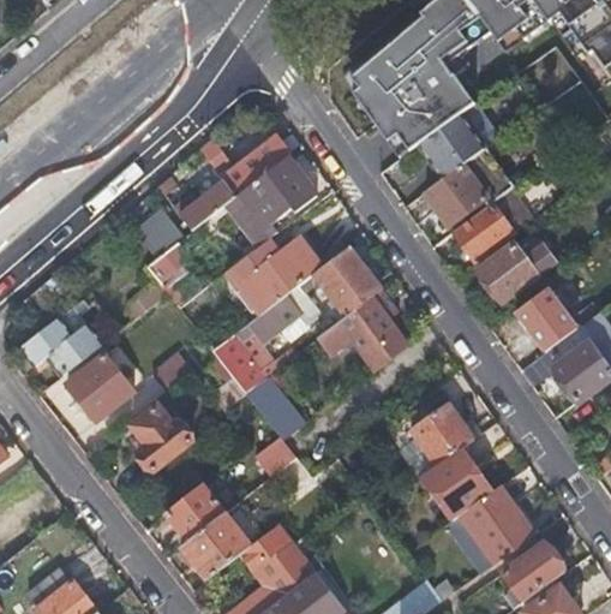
[(462,113),(477,103),(478,102),(457,73),(468,66),(472,70),(505,46),(502,41),(520,28),(527,39),(563,12),(591,52),(595,49),(610,71),(610,0),(444,0),(353,77),(361,88),(355,93),(389,142),(399,135),(411,150),(420,144),(462,113)]
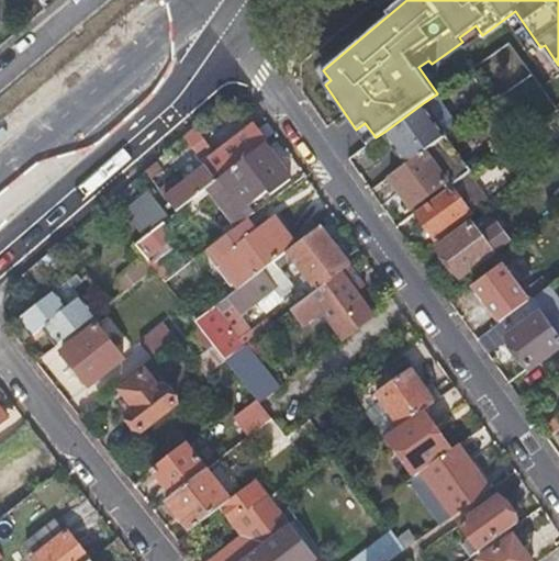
[(466,46),(482,35),(476,25),(459,37),(462,42),(466,46)]
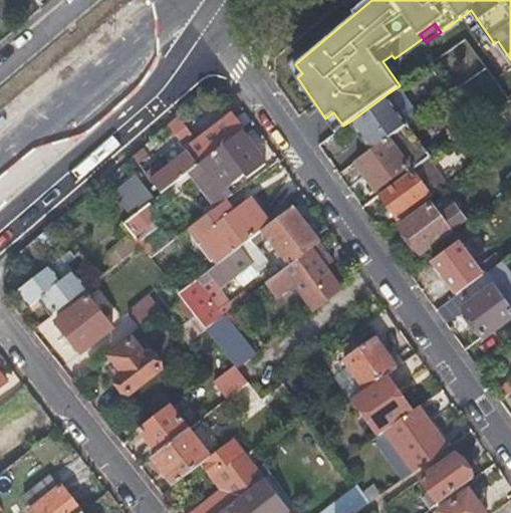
[(399,86),(387,94),(406,122),(408,121),(418,114),(399,86)]
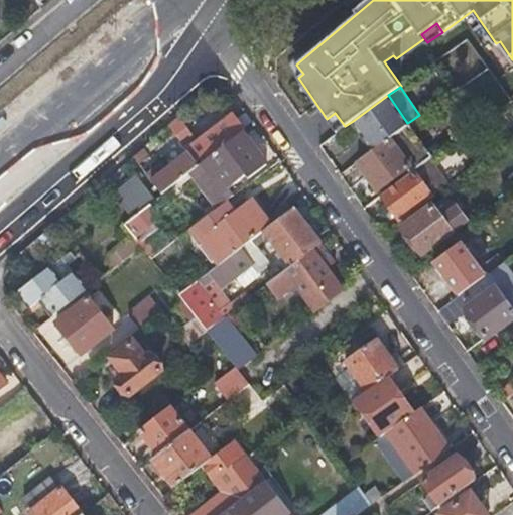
[(388,95),(353,121),(372,148),(389,136),(407,123),(388,95)]
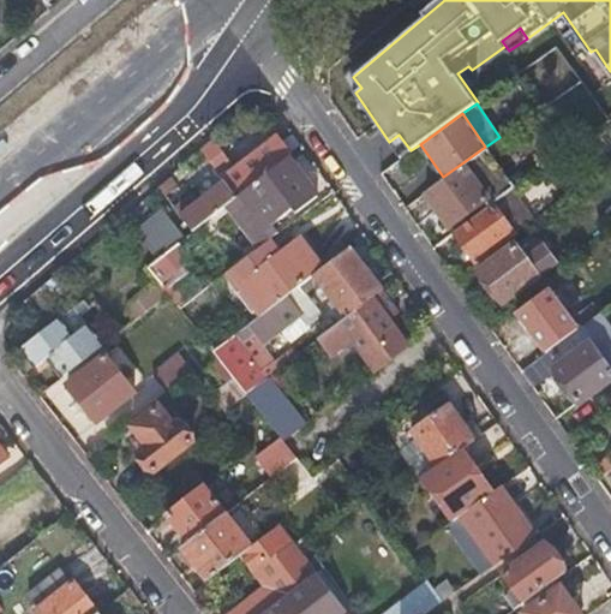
[(277,135),(223,177),(235,194),(288,153),(291,151),(277,135)]
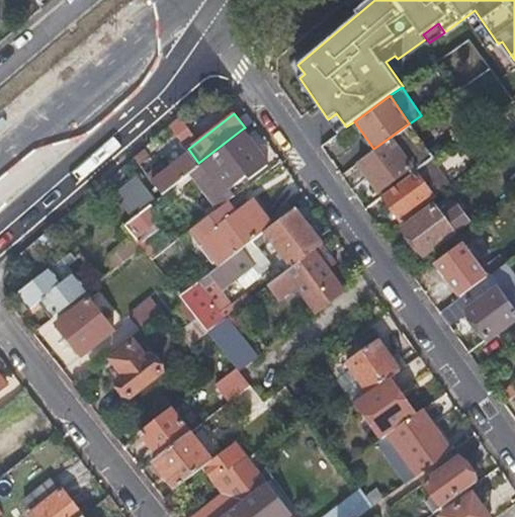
[(338,133),(346,126),(336,113),(328,119),(338,133)]
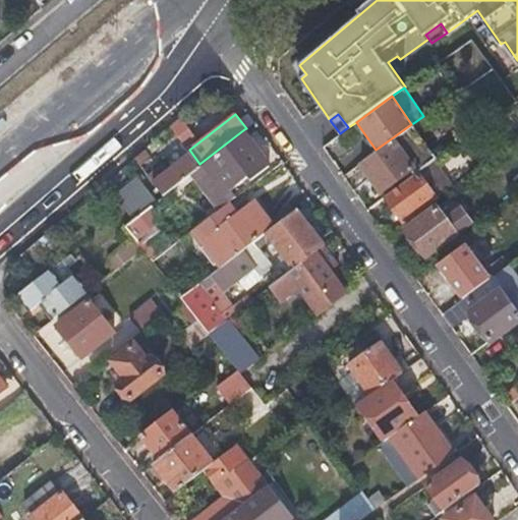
[(167,124),(171,128),(181,119),(178,115),(167,124)]
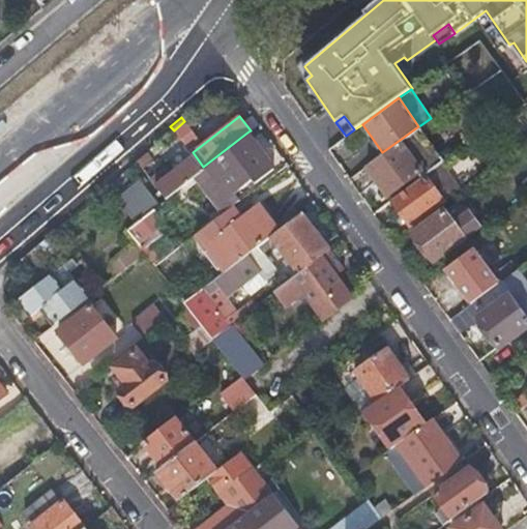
[(174,130),(186,148),(198,139),(184,121),(174,130)]
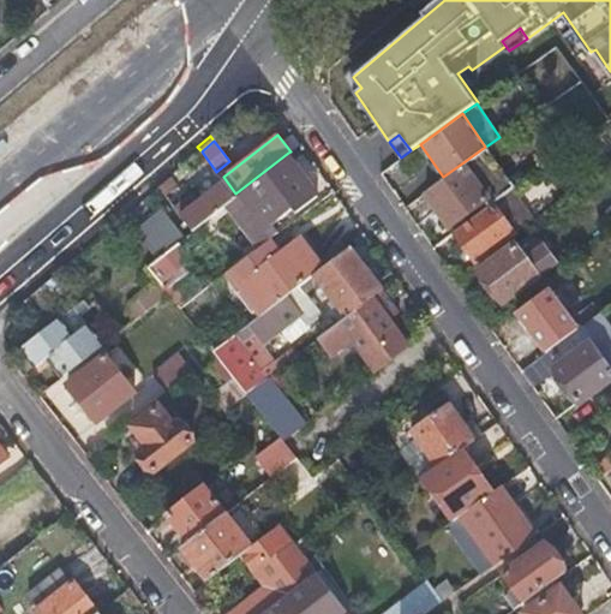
[(485,147),(463,162),(443,177),(426,190),(425,190),(450,225),(486,200),(489,204),(513,188),(516,185),(487,145),(485,147)]
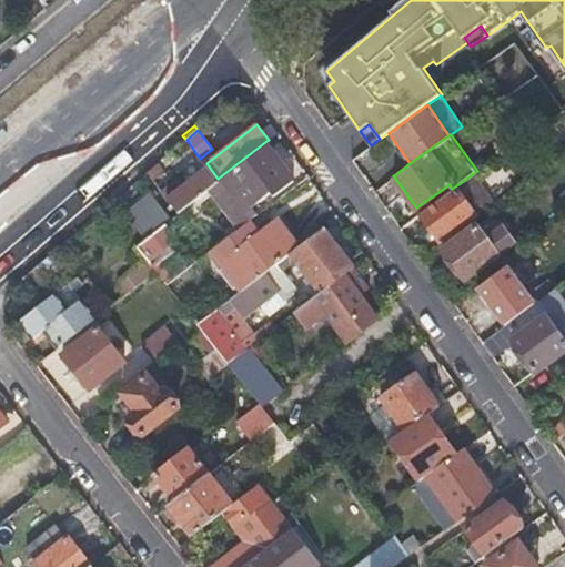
[(217,180),(207,188),(232,219),(239,226),(258,211),(251,204),(265,193),(268,196),(293,178),(266,141),(218,179),(217,180)]
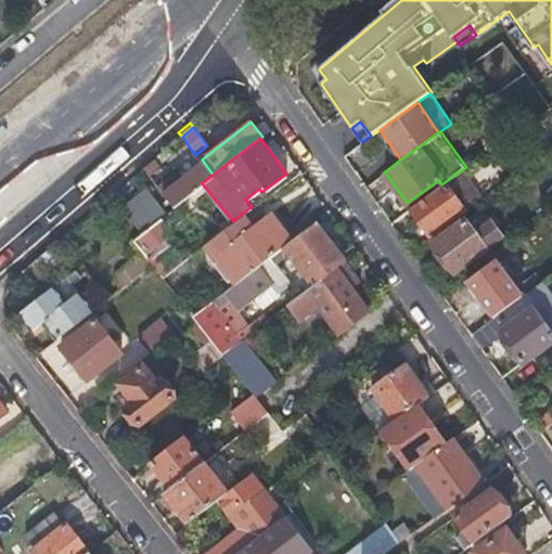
[(158,156),(169,147),(166,143),(155,152),(158,156)]
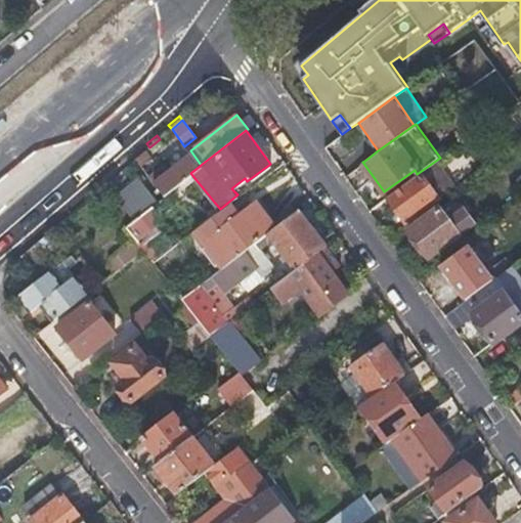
[(161,140),(160,139),(149,147),(150,149),(161,140)]
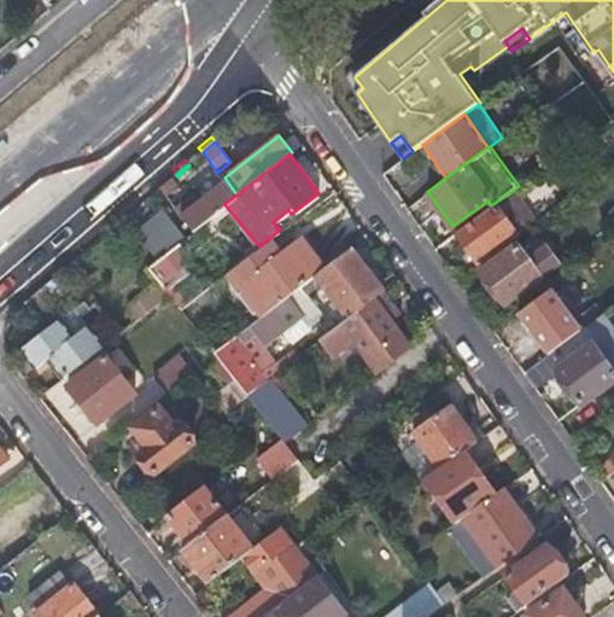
[(161,187),(171,178),(168,173),(157,182),(161,187)]
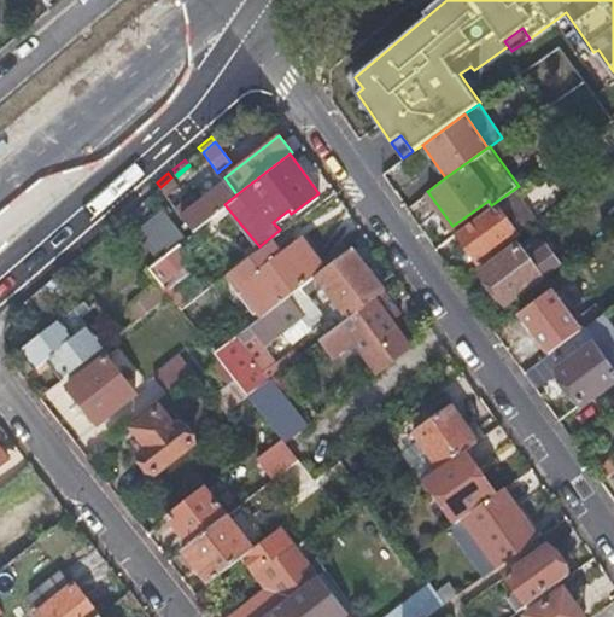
[(175,184),(171,178),(161,187),(164,193),(175,184)]
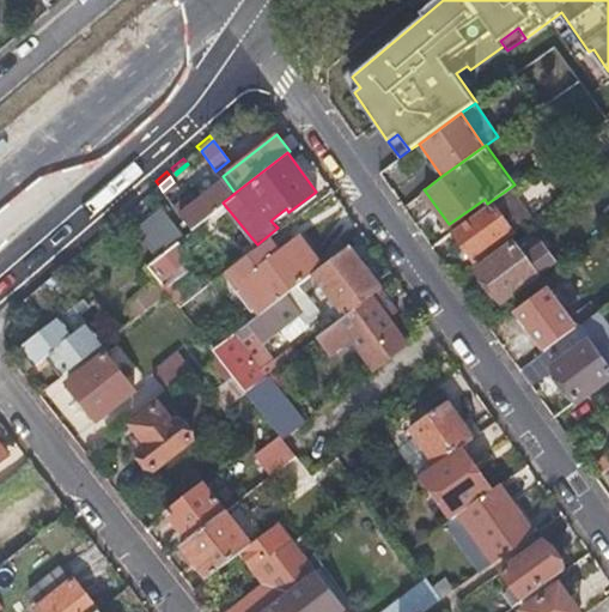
[(223,176),(221,177),(233,194),(235,193),(223,176)]
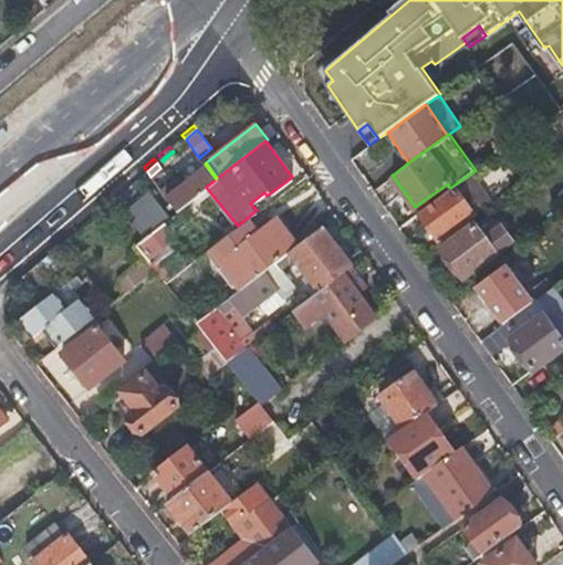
[(216,179),(205,164),(171,189),(166,194),(164,195),(176,210),(207,186),(216,179)]
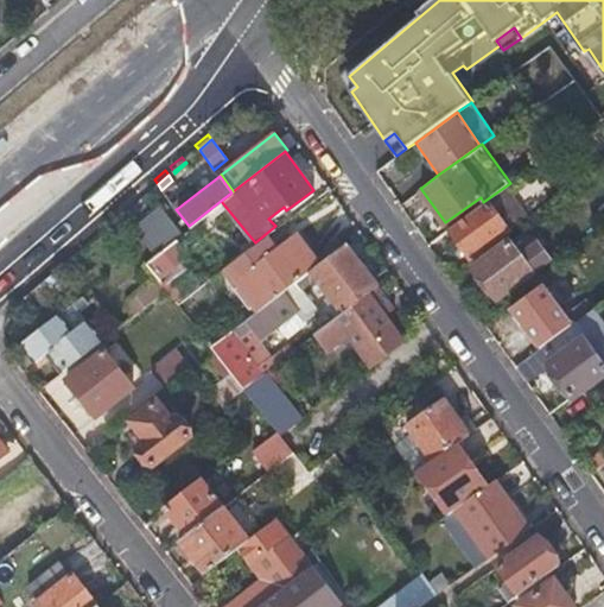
[(528,214),(507,185),(483,202),(450,227),(470,255),(528,214)]
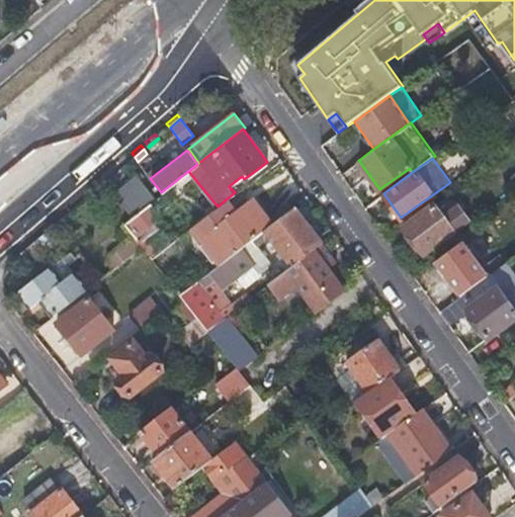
[(152,177),(157,173),(154,168),(148,172),(152,177)]
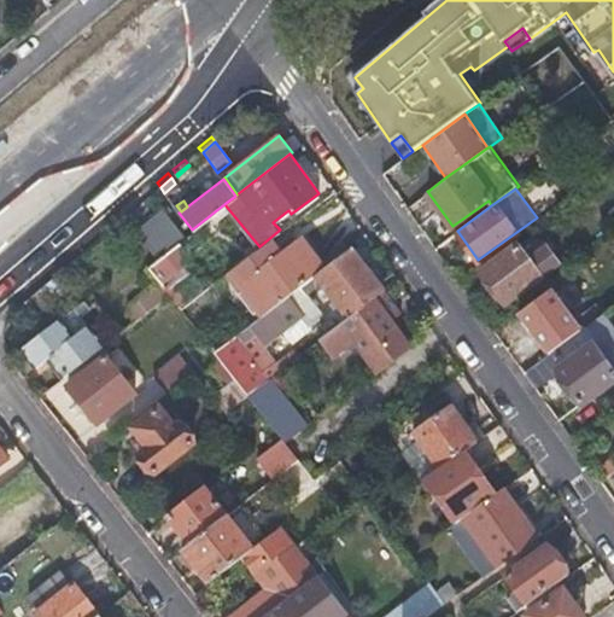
[(138,231),(158,257),(169,249),(183,237),(163,210),(138,231)]
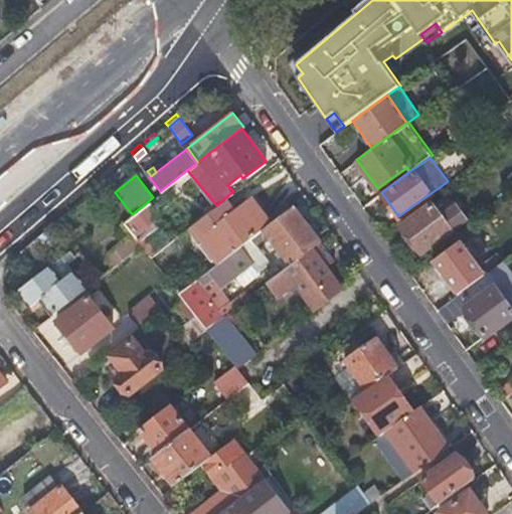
[(216,205),(191,225),(194,229),(219,262),(272,219),(271,218),(262,206),(251,194),(234,207),(226,198),(224,199),(216,205)]
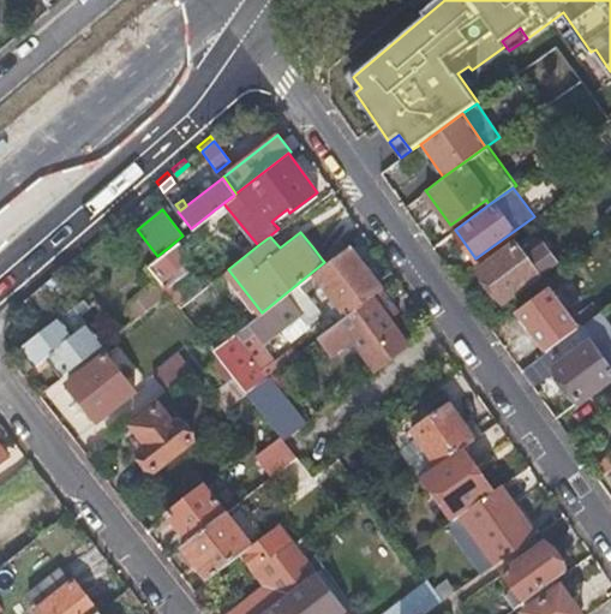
[(317,242),(312,246),(323,261),(329,256),(317,242)]
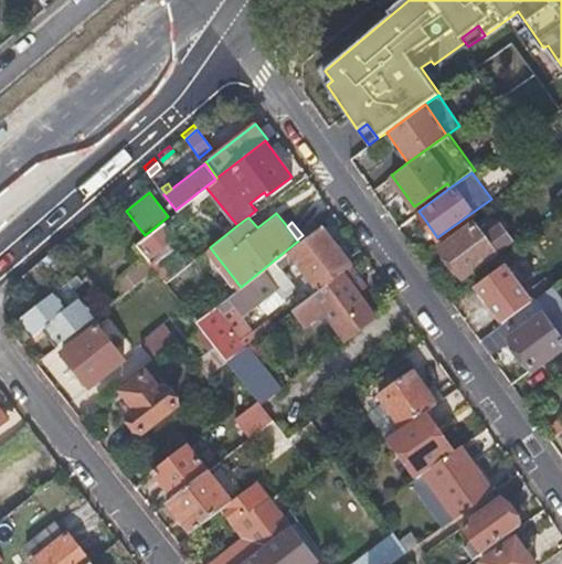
[(318,288),(351,263),(321,223),(298,241),(241,287),(197,321),(226,360),(245,344),(264,330),(260,325),(253,330),(241,312),(256,300),(265,312),(284,298),(282,297),(294,287),(295,285),(279,265),(289,257),(293,263),(296,261),(309,278),(306,282),(308,285),(313,282),(318,288)]
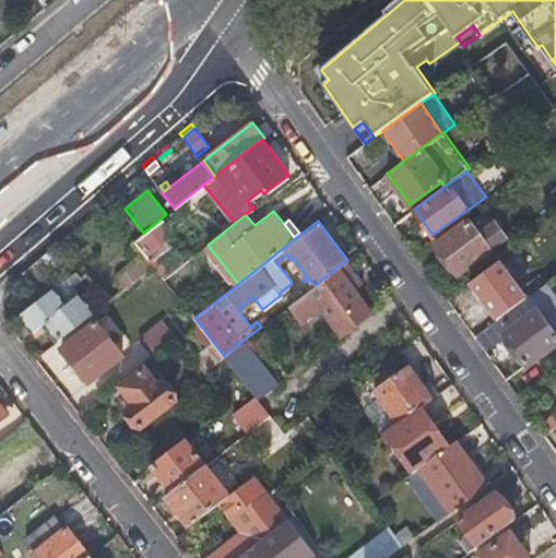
[(480,234),(470,221),(437,245),(457,272),(489,249),(507,237),(496,223),(480,234)]
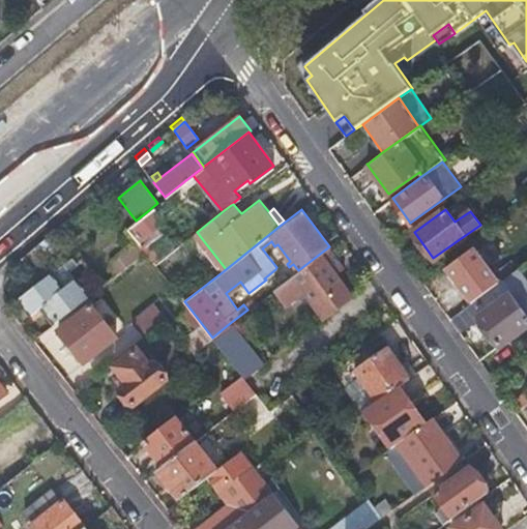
[(155,264),(173,251),(158,232),(141,245),(145,251),(155,264)]
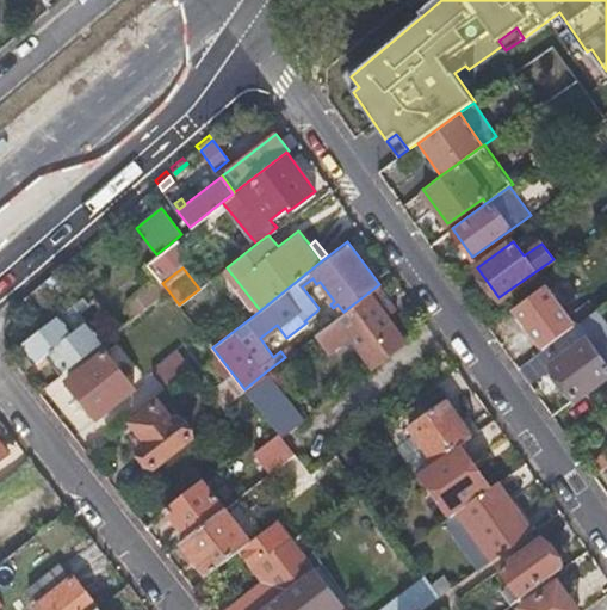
[(167,289),(162,283),(158,278),(155,275),(135,294),(144,307),(146,306),(167,289)]
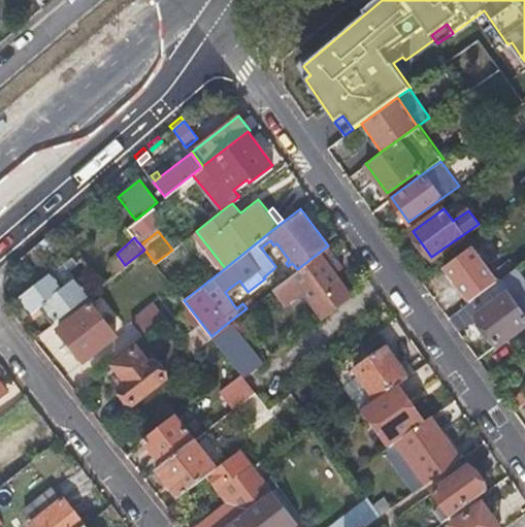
[(351,293),(334,271),(342,264),(328,245),(297,269),(292,273),(289,275),(276,285),(288,299),(302,289),(323,315),(351,293)]
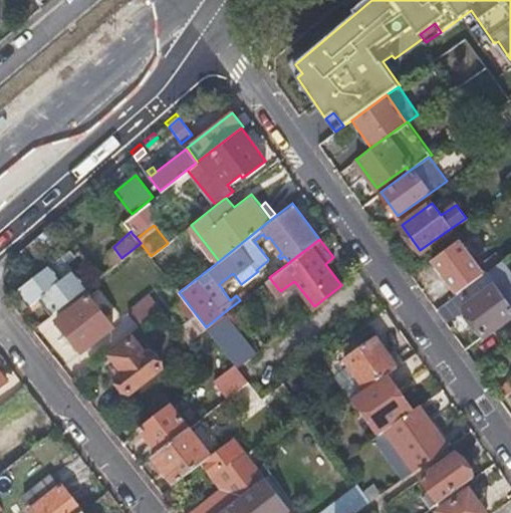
[(459,240),(433,259),(457,293),(459,291),(484,273),(486,272),(502,260),(496,252),(484,260),(478,259),(475,262),(459,240)]
